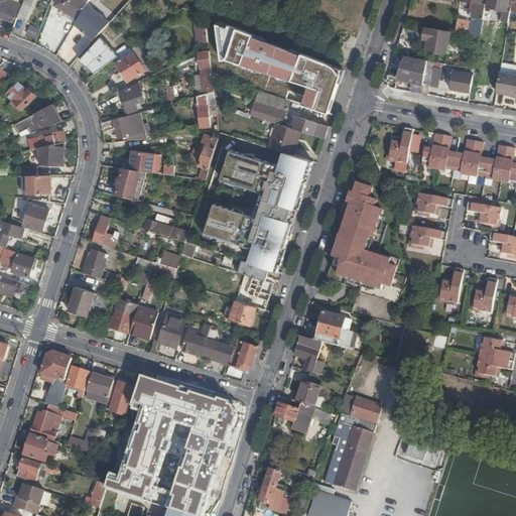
[(6,0),(0,0),(0,17),(13,23),(18,12),(17,12),(19,7),(6,1),(6,0)]
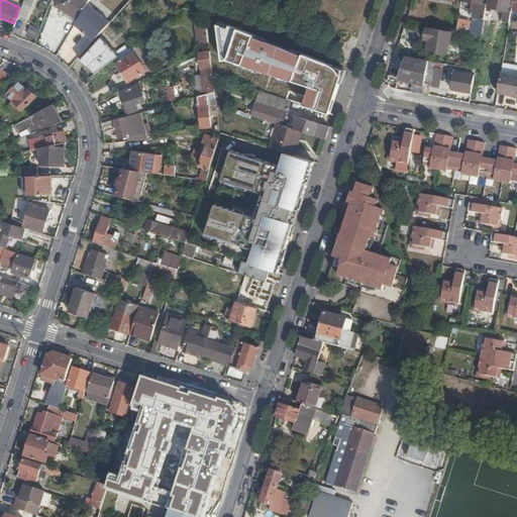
[(60,0),(58,6),(79,19),(89,4),(89,2),(85,0),(60,0)]
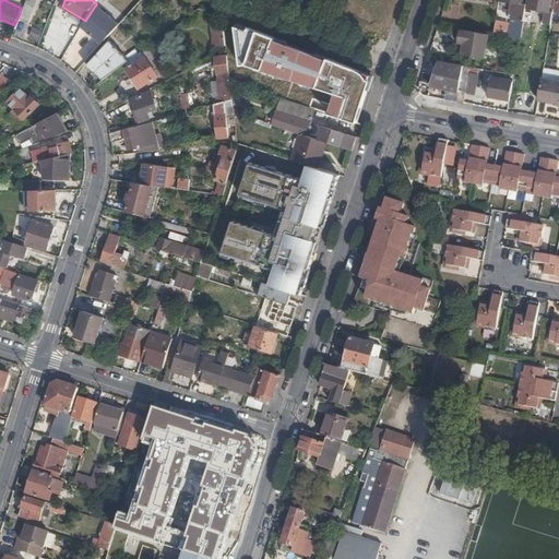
[(500,0),(501,0),(511,2),(515,3),(512,18),(513,19),(513,23),(523,25),(524,21),(525,13),(525,12),(526,8),(526,0),(500,0)]
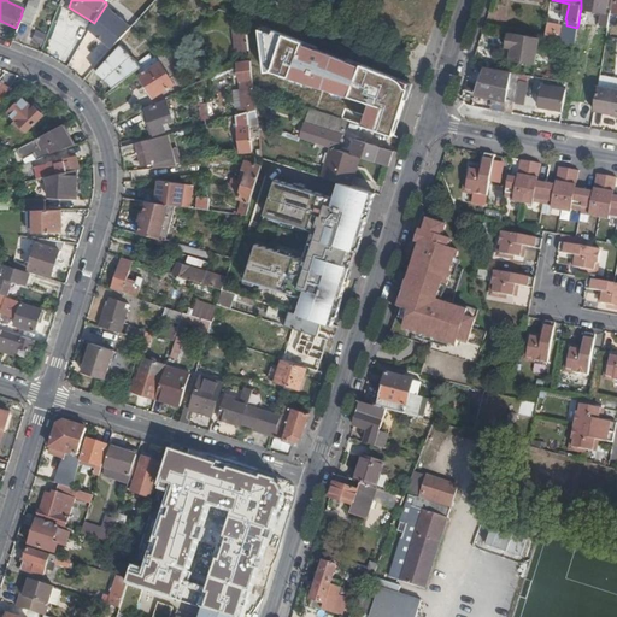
[(581,0),(581,9),(603,12),(600,25),(607,27),(609,24),(610,13),(606,13),(609,0),(581,0)]
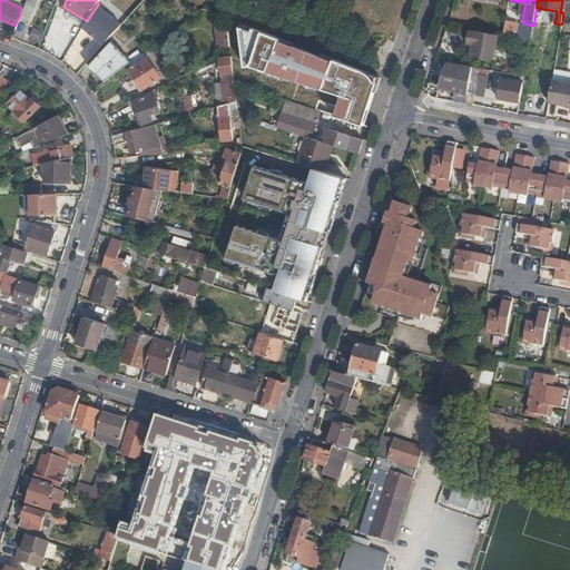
[(123,26),(98,5),(87,21),(84,28),(105,47),(123,26)]
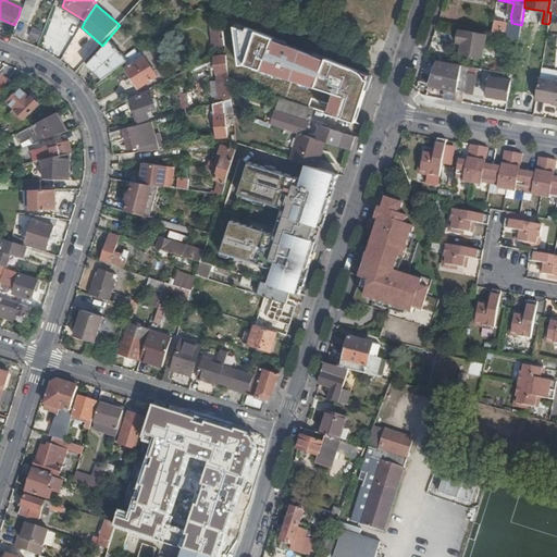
[(34,11),(25,7),(20,21),(28,24),(34,11)]
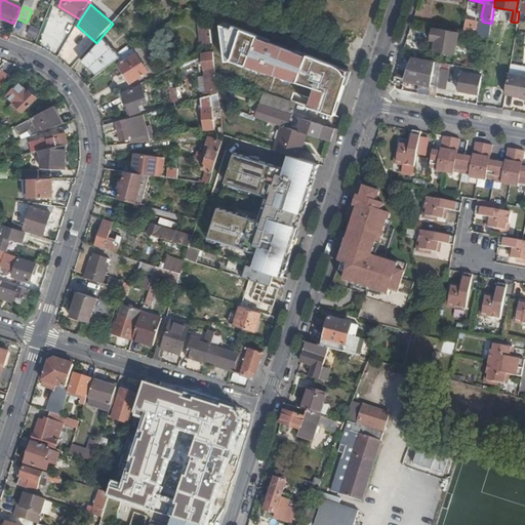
[(213,44),(211,25),(200,26),(202,45),(213,44)]
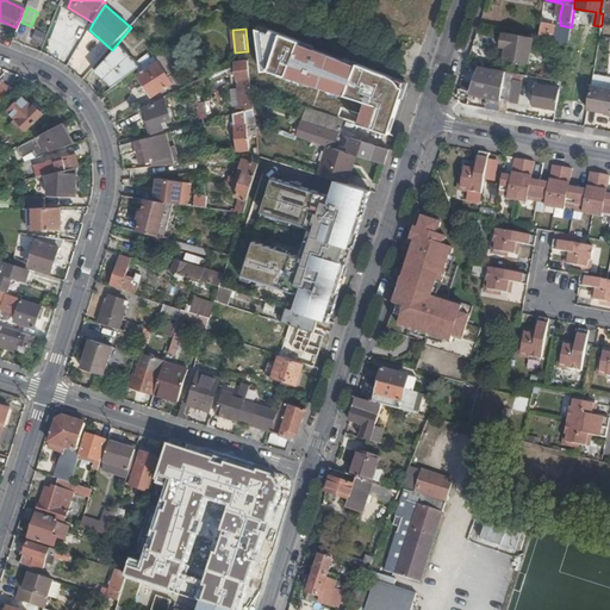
[(32,41),(43,45),(47,33),(36,30),(32,41)]
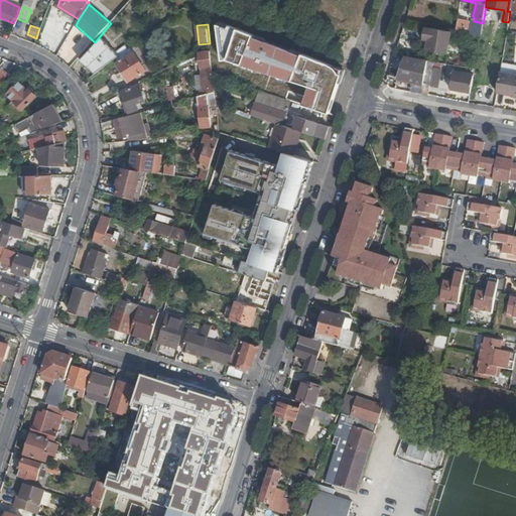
[(449,31),(424,27),(422,38),(427,40),(425,49),(445,53),(449,31)]
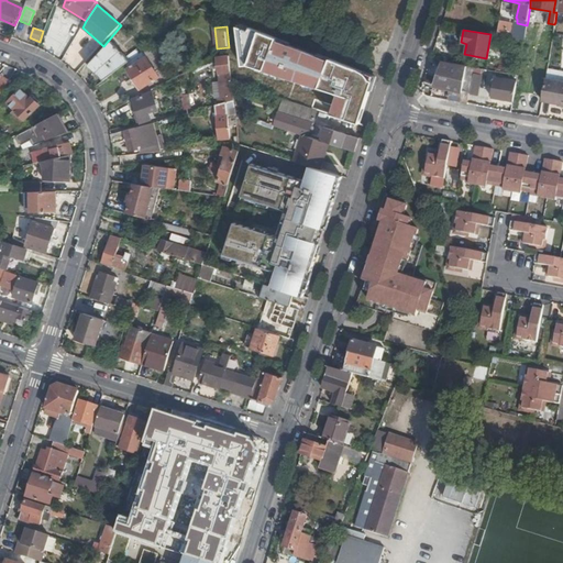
[(125,65),(130,63),(127,57),(124,55),(111,43),(88,67),(103,81),(125,65)]
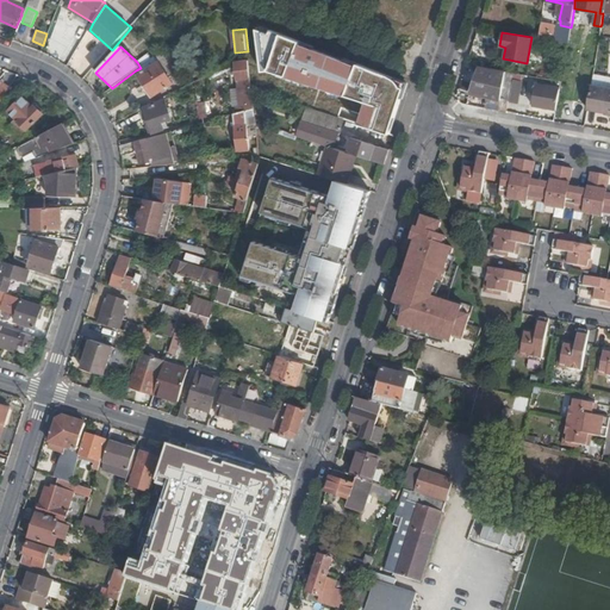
[(149,54),(137,62),(141,68),(153,58),(149,54)]
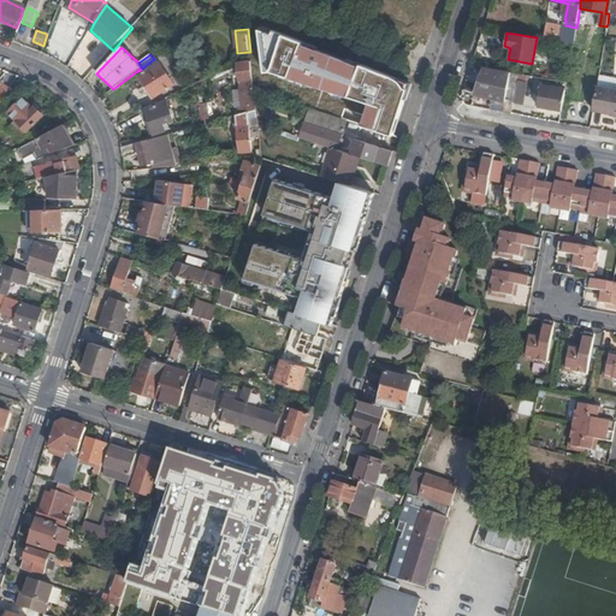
[(375,71),(339,57),(330,84),(367,96),(369,86),(375,71)]
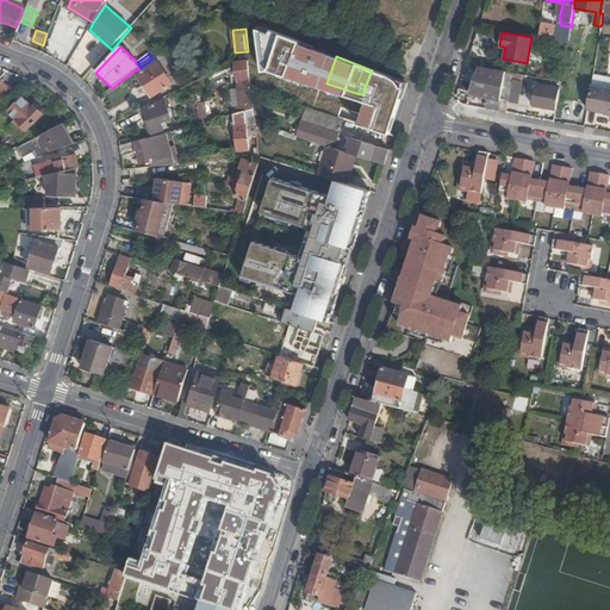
[(159,64),(155,57),(153,58),(141,68),(136,70),(139,76),(159,64)]
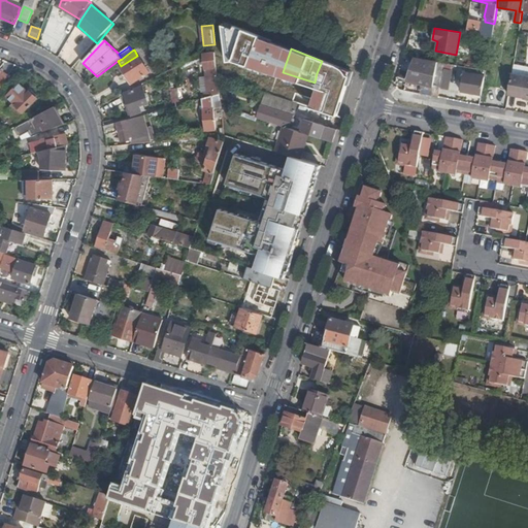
[(219,78),(216,54),(205,56),(206,70),(209,70),(210,76),(200,77),(202,93),(200,93),(202,100),(203,99),(221,95),(219,78)]
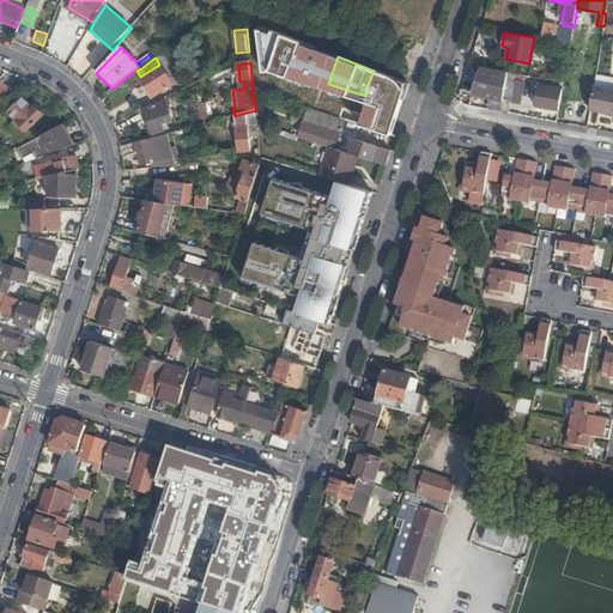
[(161,64),(159,65),(140,77),(153,98),(174,85),(161,64)]
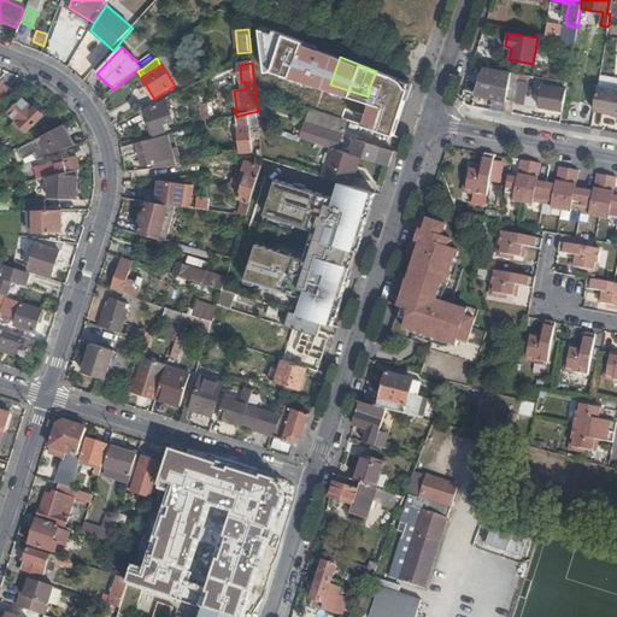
[(499,86),(498,99),(506,100),(511,74),(492,70),(483,69),(474,94),(485,98),(489,84),(499,86)]
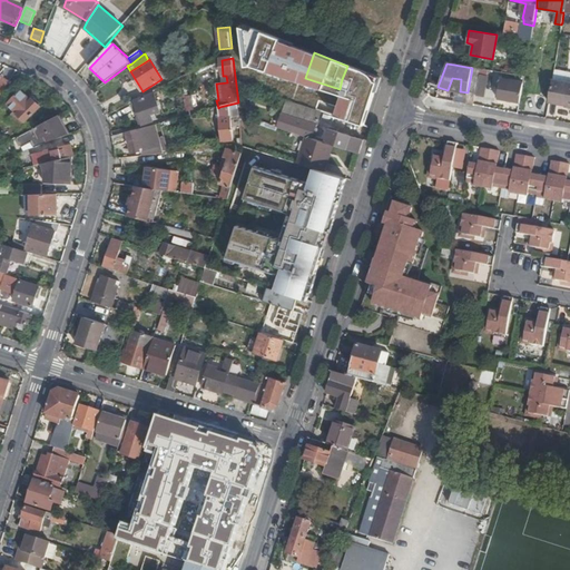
[(468,92),(465,104),(473,105),(474,96),(479,75),(480,69),(472,68),(468,92)]
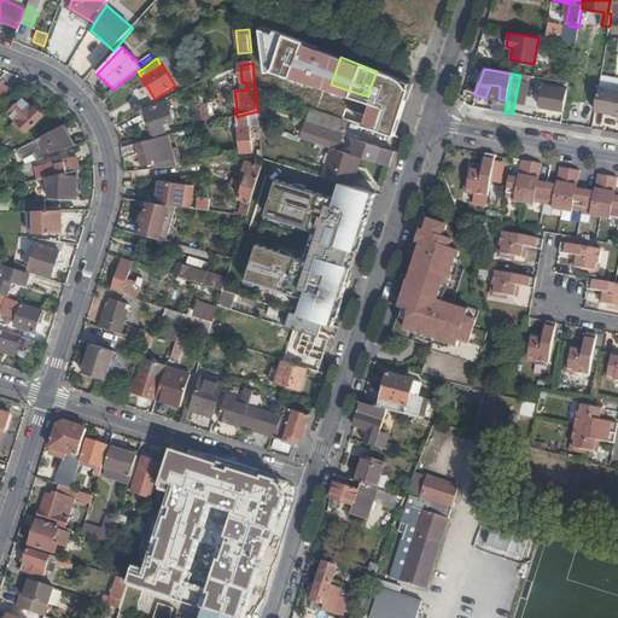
[(332,87),(318,82),(318,85),(302,81),(296,98),(312,103),(310,105),(325,110),(332,87)]
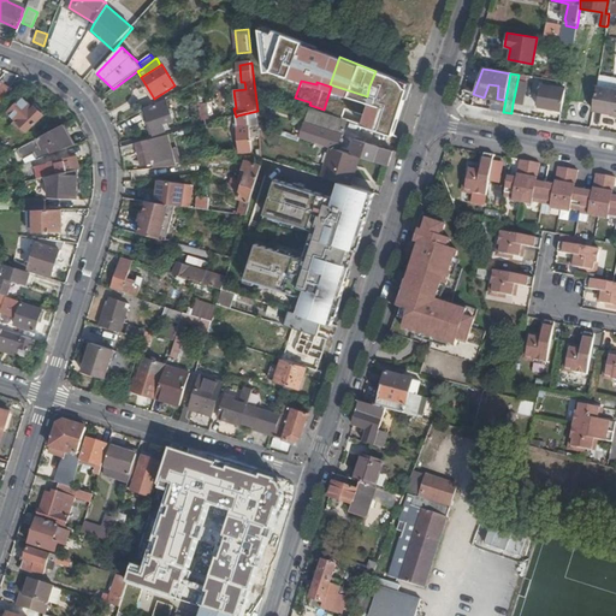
[(517,81),(513,104),(525,106),(527,92),(528,89),(529,83),(517,81)]
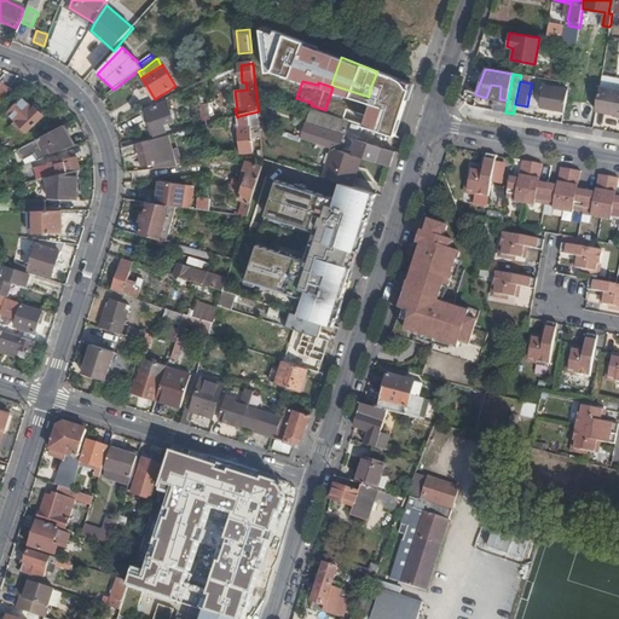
[(555,111),(563,114),(568,90),(555,87),(543,85),(539,109),(549,111),(549,114),(554,115),(555,111)]
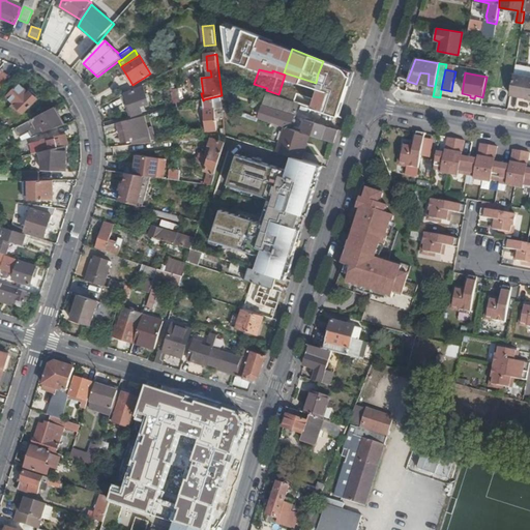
[(512,76),(509,95),(526,97),(529,98),(529,78),(513,75),(512,76)]
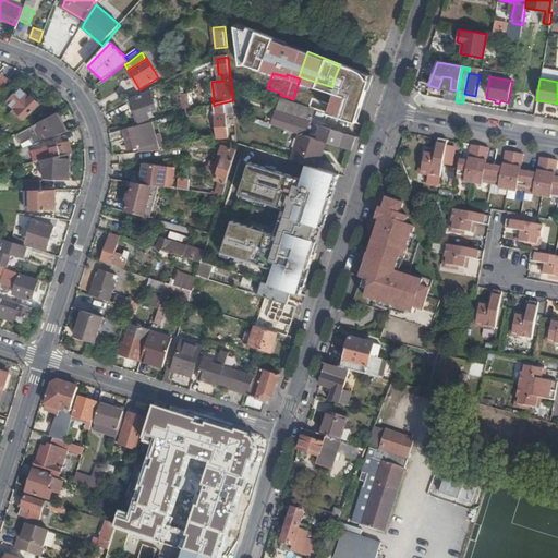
[(21,89),(8,102),(25,120),(40,105),(38,104),(40,101),(35,97),(34,99),(33,97),(31,99),(21,89)]
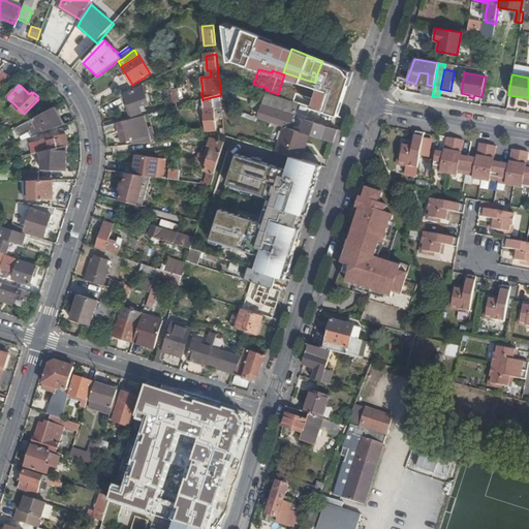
[(150,103),(144,85),(134,89),(134,91),(121,96),(124,105),(129,104),(132,116),(143,113),(141,106),(150,103)]
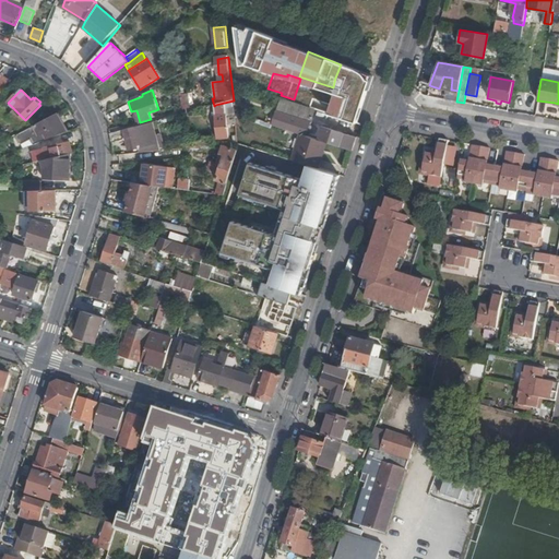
[(451,90),(449,99),(456,102),(459,91),(451,90)]
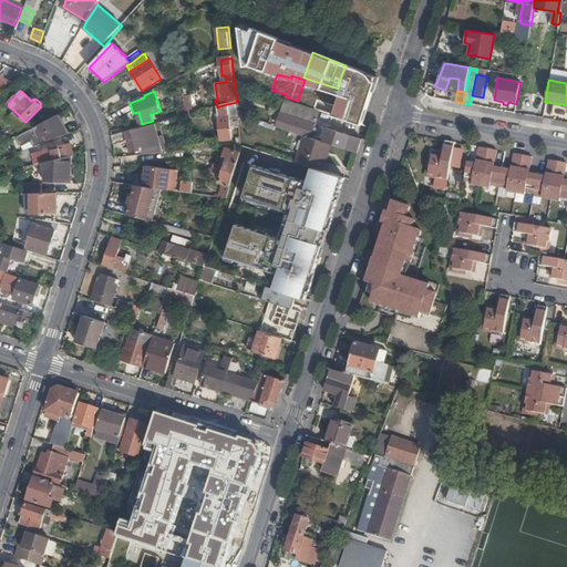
[(312,138),(320,112),(306,107),(287,101),(279,125),(291,130),(291,132),(307,137),(312,138)]
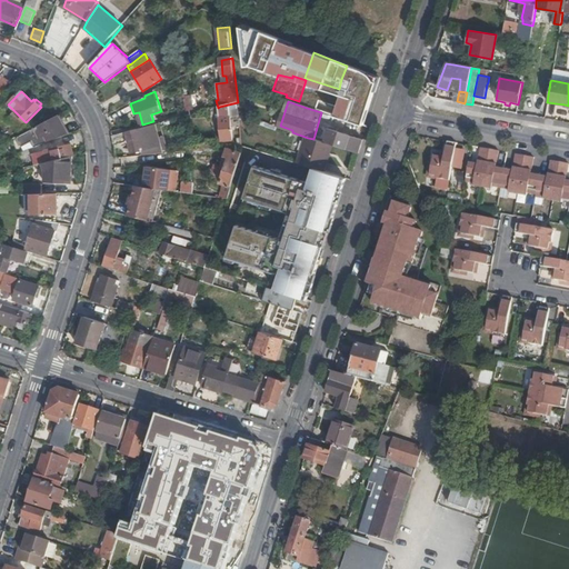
[(232,126),(241,125),(239,115),(238,102),(219,107),(223,141),(233,140),(232,126)]
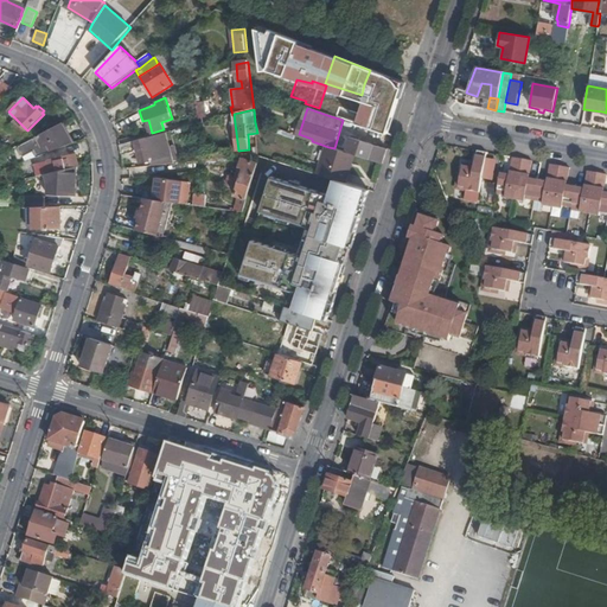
[(62,123),(18,147),(23,157),(24,157),(26,161),(40,155),(71,145),(72,144),(62,123)]
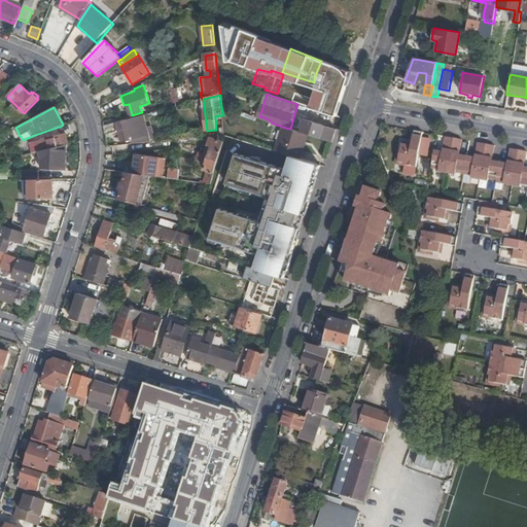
[(105,126),(106,135),(119,131),(123,142),(148,135),(143,115),(105,126)]
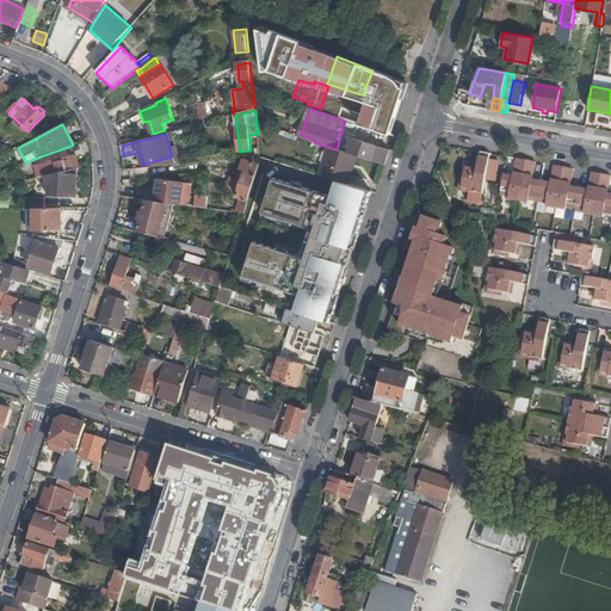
[(387,166),(390,152),(355,140),(350,154),(358,156),(387,166)]
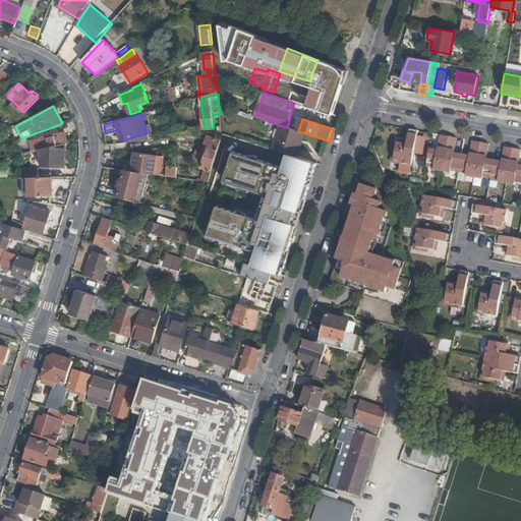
[(305,133),(298,131),(287,127),(282,126),(274,150),(277,151),(289,155),(294,157),(297,158),(305,133)]
